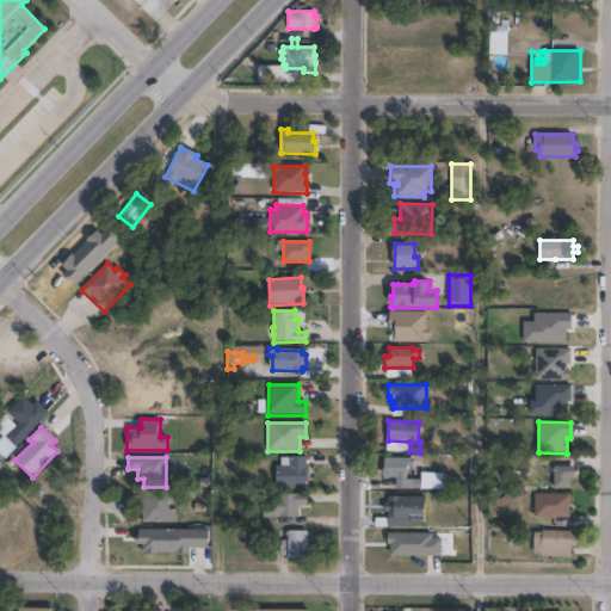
[(307,457),(307,466),(308,467),(308,491),(275,489),(276,466),(281,466),(281,458),(288,458),(288,457),(290,457),(290,458),(291,458),(291,457),(307,457)]
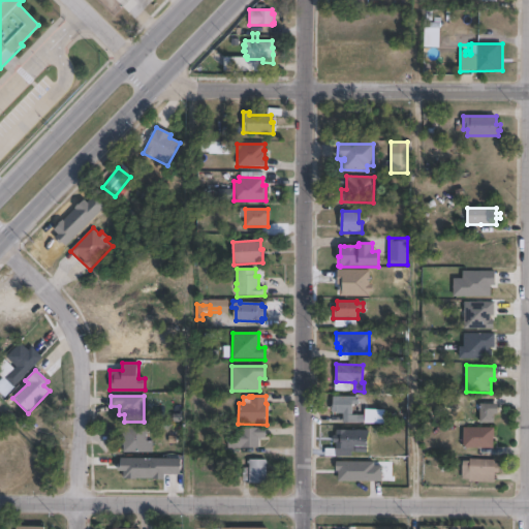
[(352,405),(352,415),(363,415),(363,424),(343,424),(343,414),(333,414),(333,397),(358,397),(358,405),(352,405)]
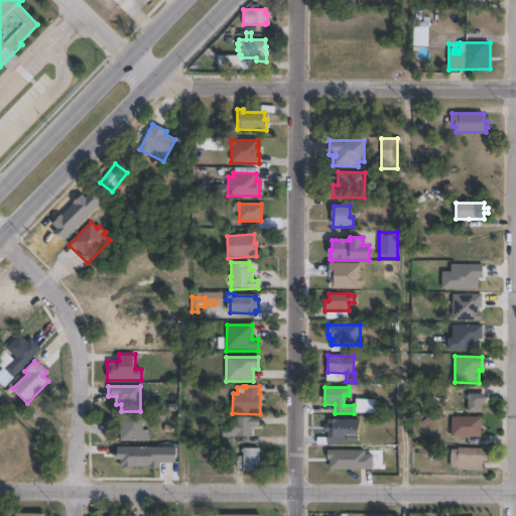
[(485,394),(485,405),(482,405),(482,413),(468,413),(468,394),(485,394)]
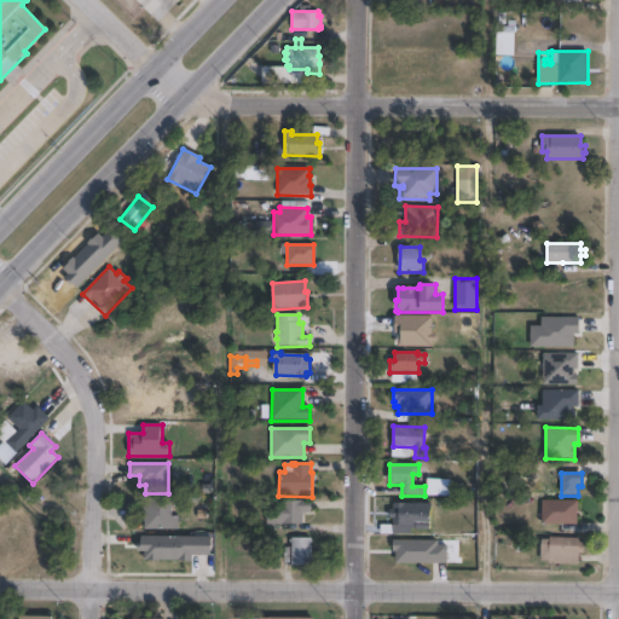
[(171,499),(171,516),(178,516),(177,530),(171,530),(169,533),(144,532),(144,498),(171,499)]
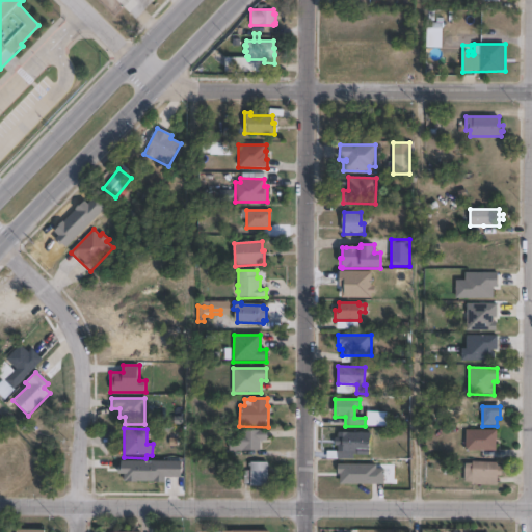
[(259,451),(229,451),(229,433),(241,433),(241,430),(266,431),(266,442),(259,442),(259,451)]
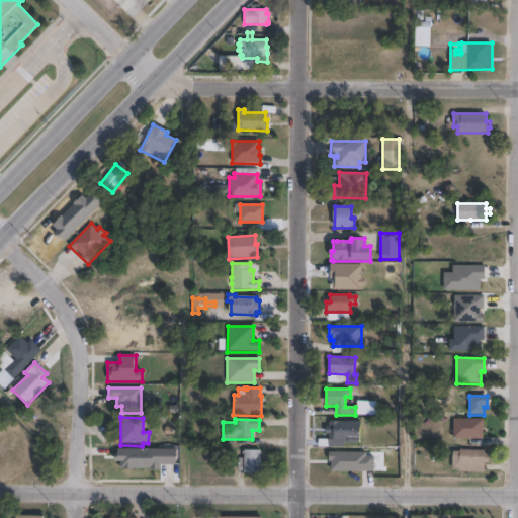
[(483,439),(453,439),(453,419),(484,419),(484,429),(483,429),(483,439)]
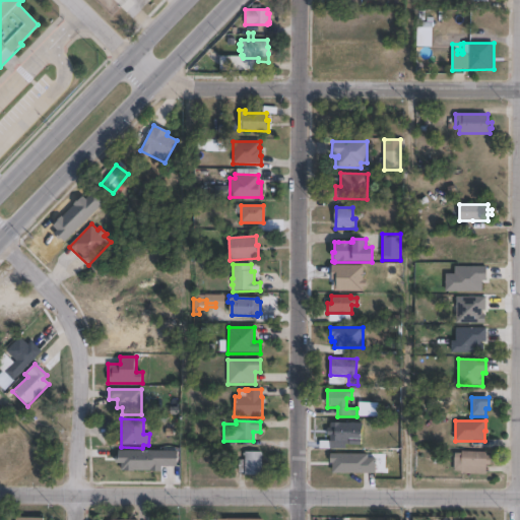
[(363,424),(362,445),(344,445),(344,449),(318,448),(318,441),(330,442),(330,436),(327,436),(327,429),(329,429),(330,423),(363,424)]
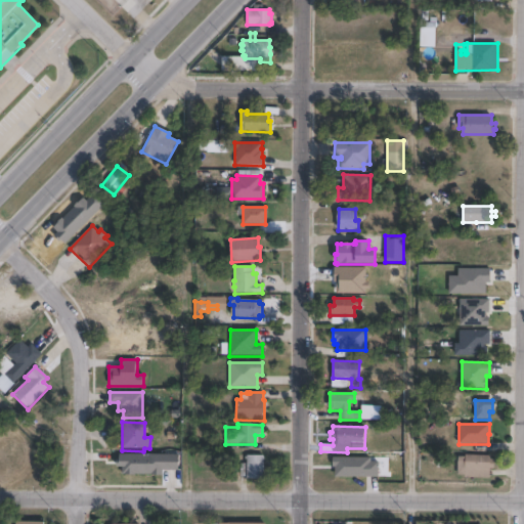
[(490,455),(490,460),(494,460),(493,469),(489,469),(489,479),(465,478),(465,476),(457,475),(459,456),(465,457),(465,454),(490,455)]
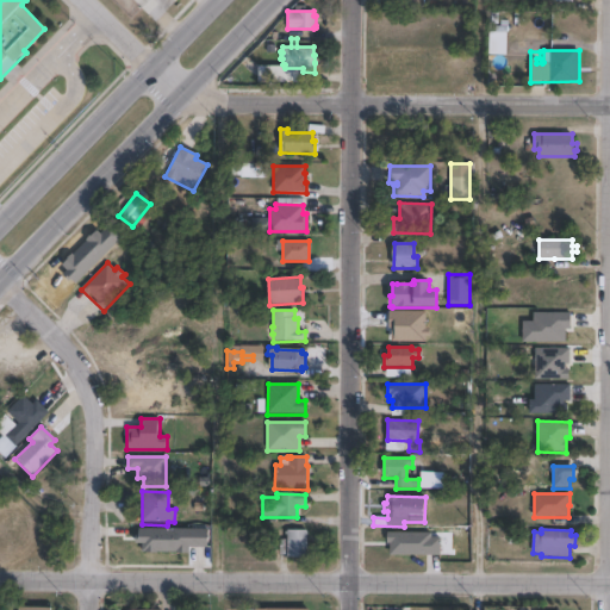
[(306,530),(306,559),(286,559),(287,535),(285,535),(285,533),(287,533),(287,530),(306,530)]
